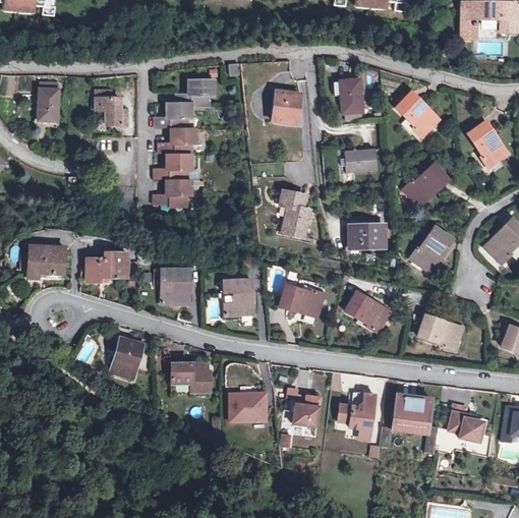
[(0,1),(1,1),(1,7),(3,10),(30,12),(33,9),(34,4),(42,5),(42,12),(53,14),(53,5),(50,5),(46,4),(46,0),(0,0),(0,1)]
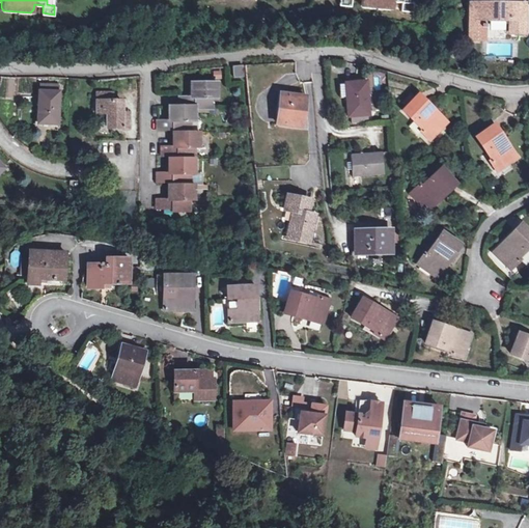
[(336,0),(335,4),(346,5),(347,0),(357,0),(356,3),(359,7),(386,9),(389,7),(389,1),(398,2),(398,10),(409,10),(410,2),(406,2),(402,1),(402,0),(336,0)]
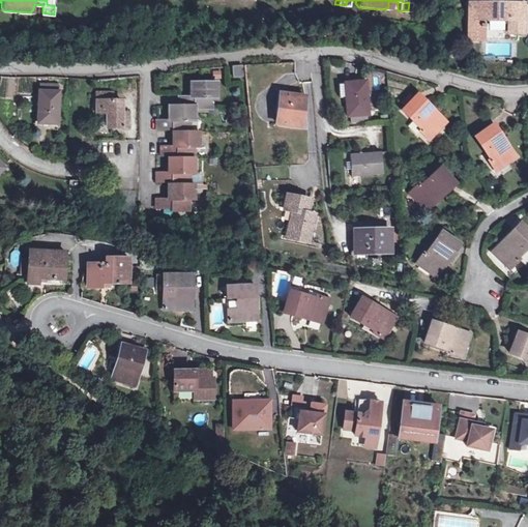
[(519,2),(463,2),(463,36),(477,36),(477,17),(503,17),(503,30),(519,30),(519,2)]
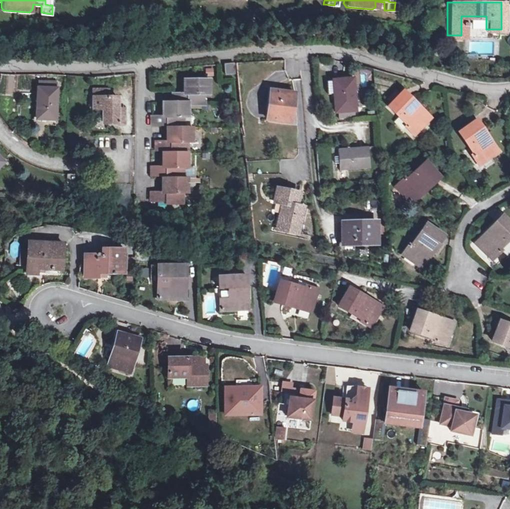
[(233,61),(223,62),(224,73),(234,72),(233,61)]
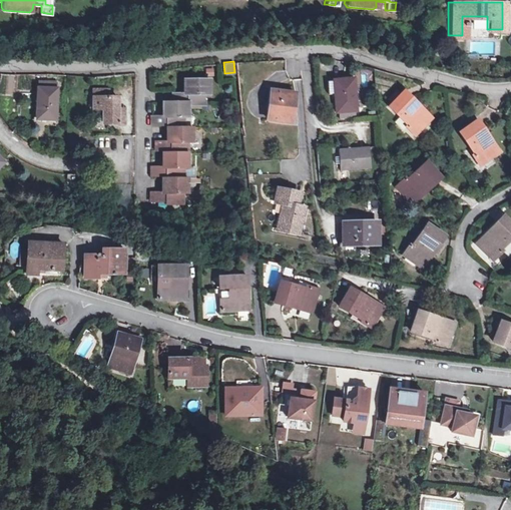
[(359,65),(359,83),(368,83),(368,66),(359,65)]
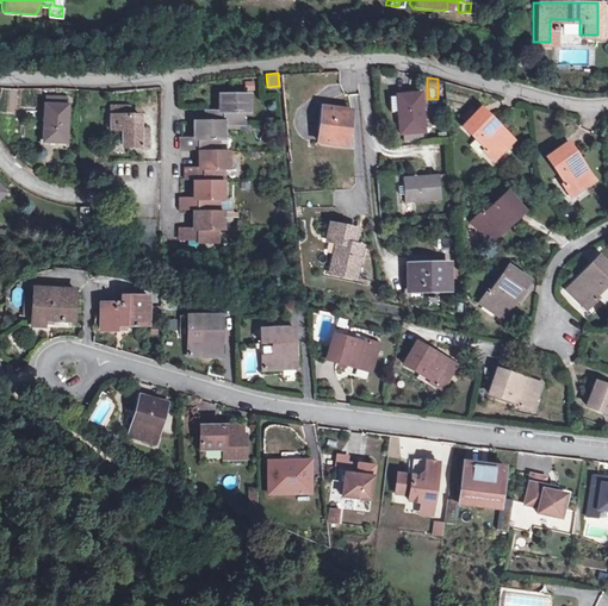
[(420,89),(396,93),(399,131),(423,129),(420,89)]
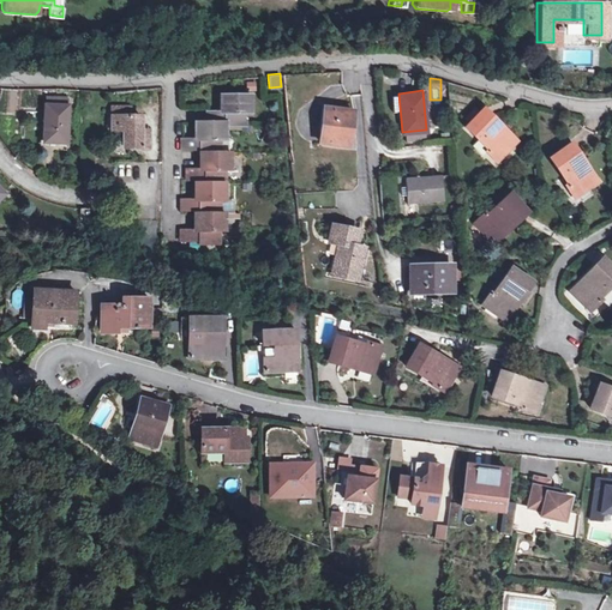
[(226,122),(245,122),(245,110),(251,110),(251,92),(221,92),(221,109),(207,109),(207,120),(225,120),(226,122)]
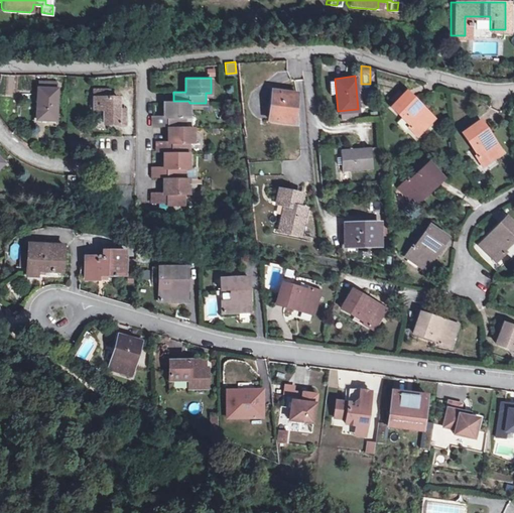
[(56,87),(37,87),(36,118),(55,119),(56,87)]
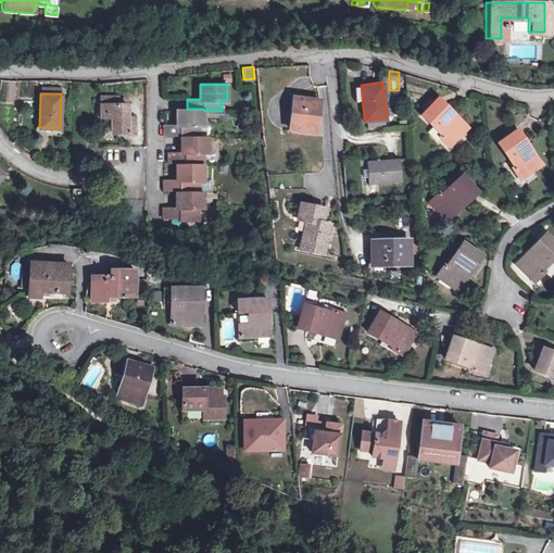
[(116,95),(100,95),(100,115),(113,116),(113,132),(135,132),(135,120),(127,120),(127,115),(127,103),(116,103),(116,95)]
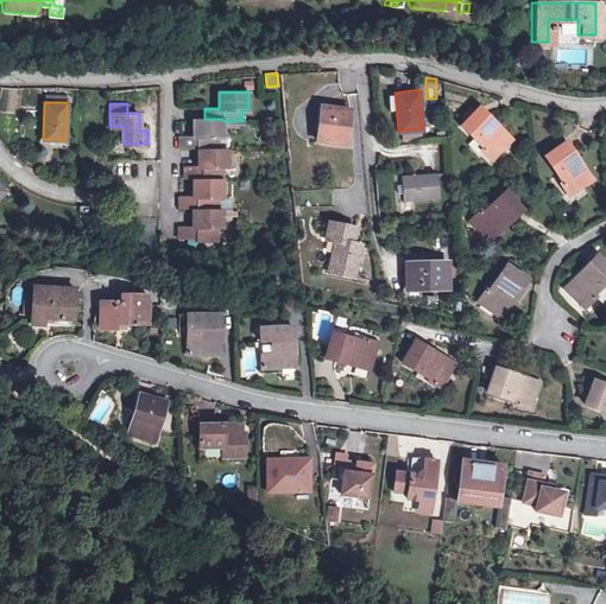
[(351,108),(321,105),(317,139),(346,142),(351,108)]
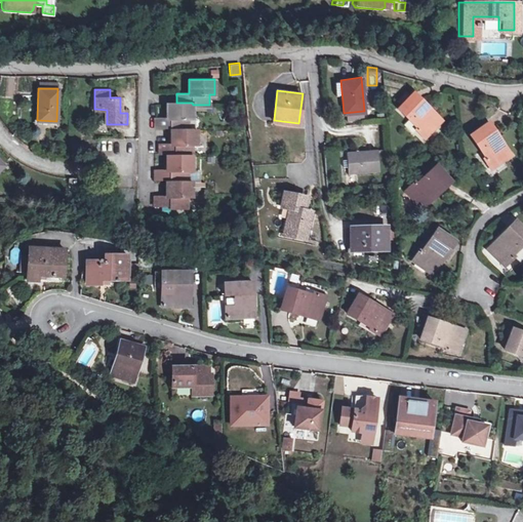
[(441,118),(413,91),(398,108),(416,125),(415,127),(424,135),(441,118)]
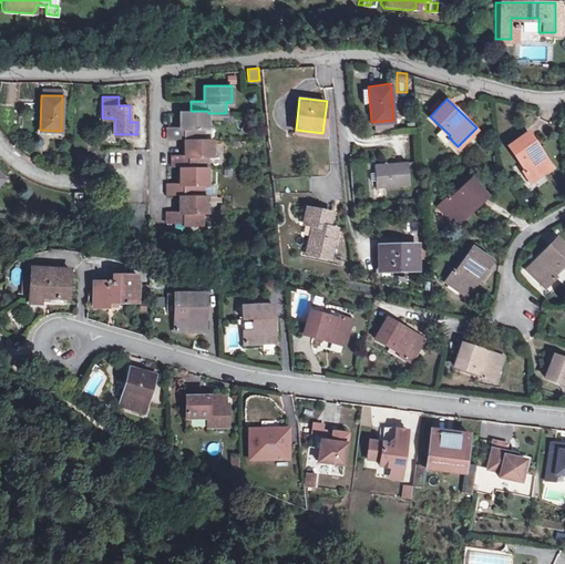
[(191,111),(180,111),(180,125),(166,126),(166,135),(184,135),(184,139),(203,139),(203,126),(208,126),(208,113),(207,111),(191,111)]
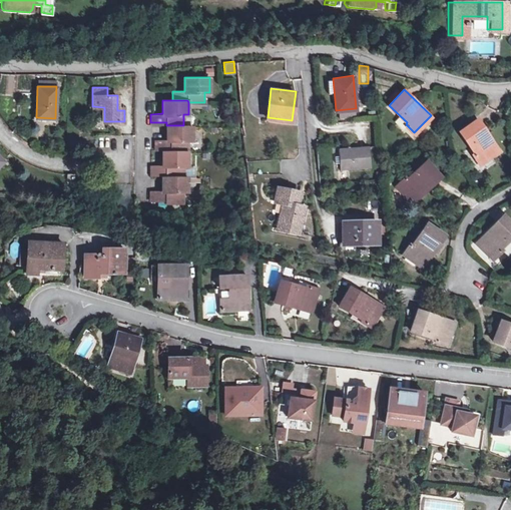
[(498,149),(477,118),(459,130),(474,151),(472,153),(479,162),(498,149)]
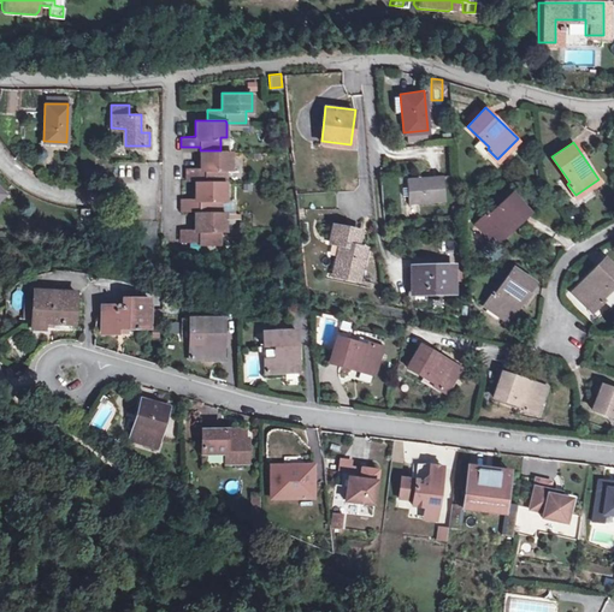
[(220,150),(200,150),(200,167),(187,167),(187,178),(195,178),(195,180),(225,180),(225,168),(230,168),(231,150),(220,150)]
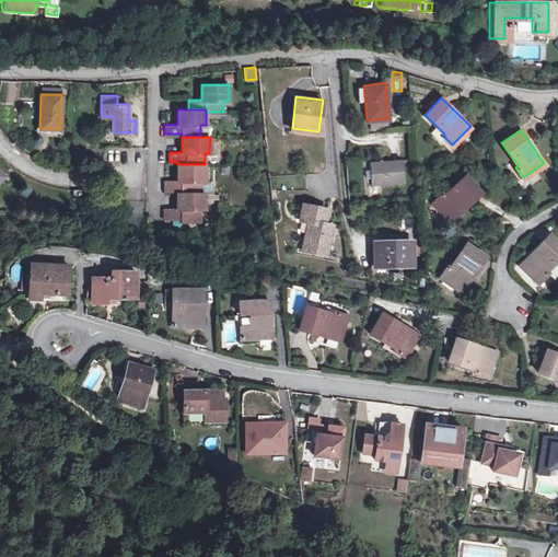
[(402,158),(368,161),(371,184),(404,182),(402,158)]
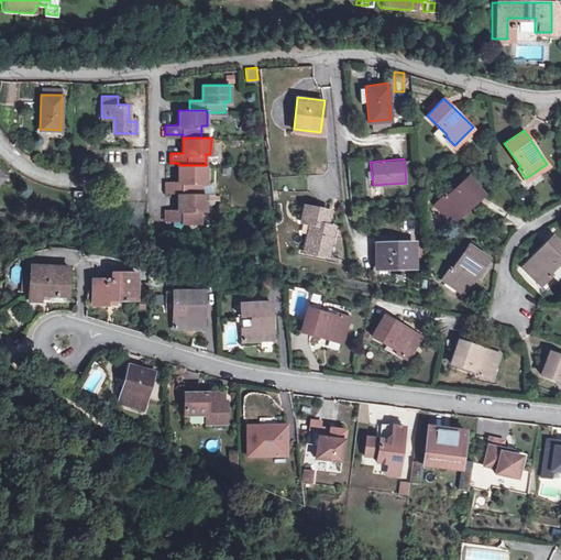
[(206,165),(178,165),(178,180),(166,180),(166,190),(178,190),(178,193),(201,193),(201,182),(206,182),(206,165)]
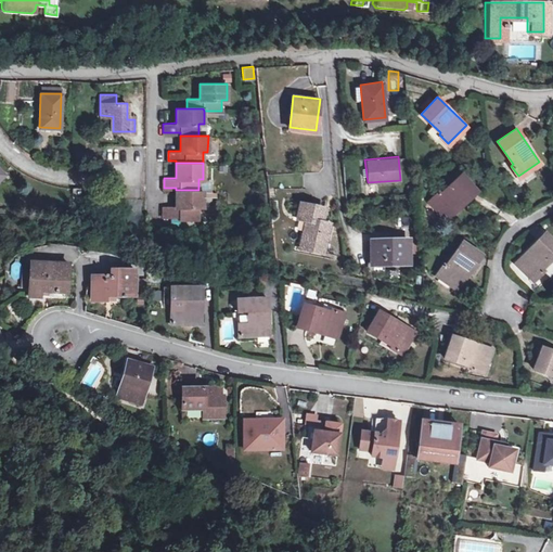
[(446,218),(476,190),(460,174),(440,192),(438,191),(428,200),(446,218)]
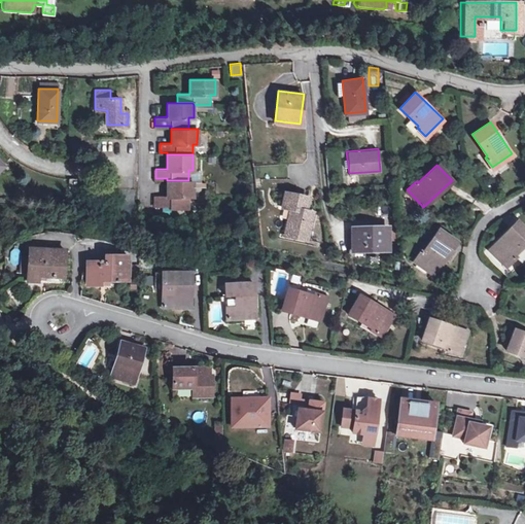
[(188,180),(167,180),(167,196),(154,196),(155,205),(171,204),(171,207),(188,207),(188,196),(193,196),(193,180),(188,180)]
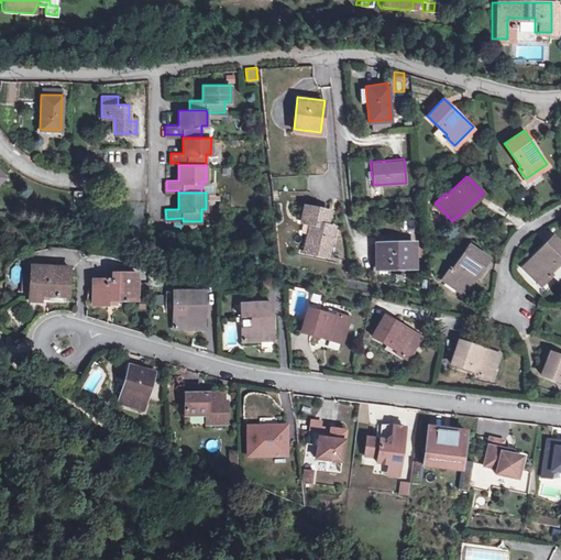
[(329,210),(305,205),(303,215),(311,217),(310,221),(305,250),(328,254),(333,227),(326,224),(329,210)]
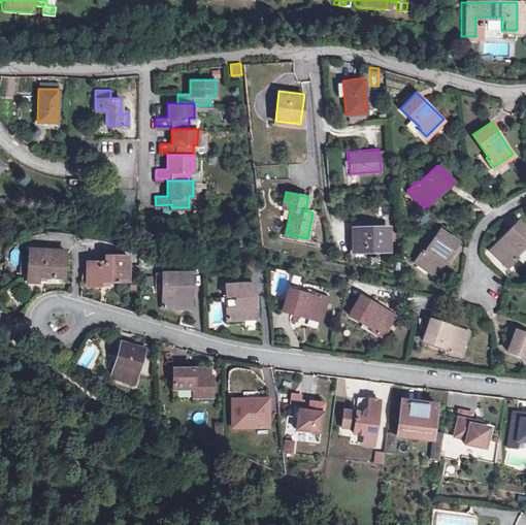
[(525,239),(525,231),(515,220),(488,248),(505,265),(514,256),(512,254),(525,239)]
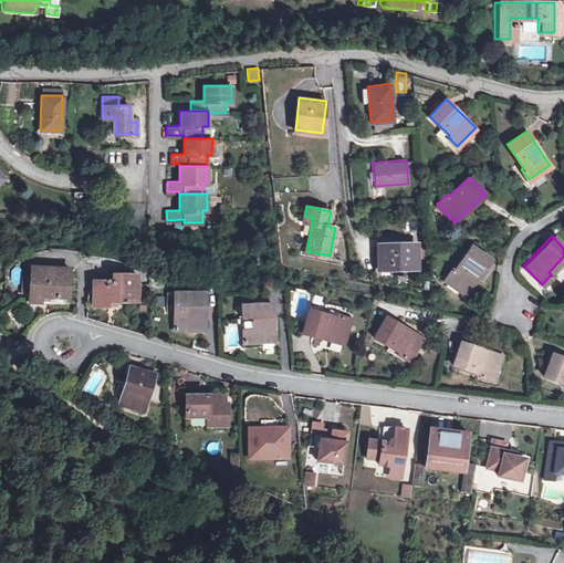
[(416,242),(378,243),(378,269),(416,268),(416,257),(416,246),(416,242)]
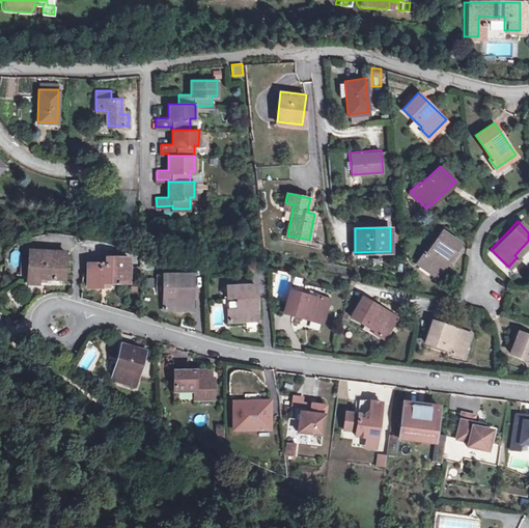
[(460,243),(441,230),(425,252),(423,251),(417,261),(437,276),(460,243)]
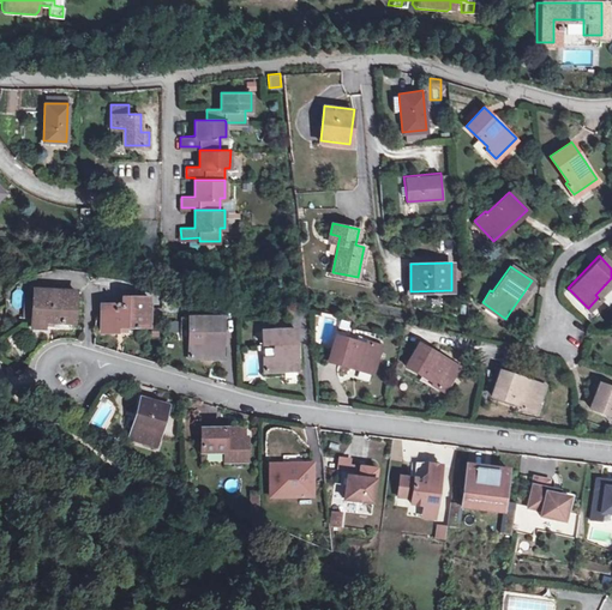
[(75,290),(33,288),(33,297),(31,316),(31,325),(43,326),(43,319),(73,320),(75,290)]
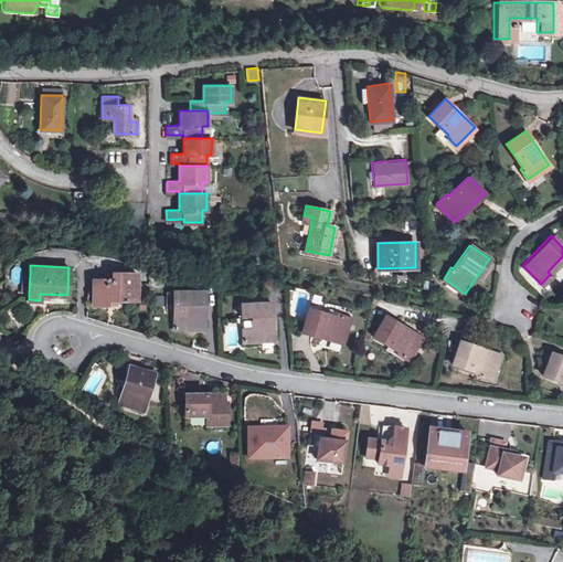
[(136,284),(136,273),(112,273),(112,279),(92,278),(92,294),(95,294),(95,303),(106,303),(106,298),(136,298),(136,296),(136,284)]
